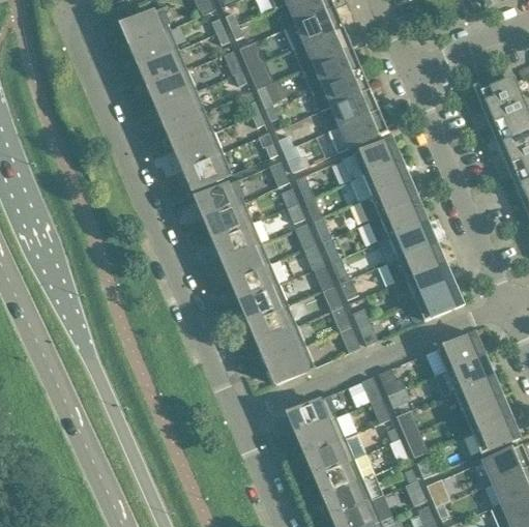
[(214,8),(210,0),(195,0),(202,13),(214,8)]
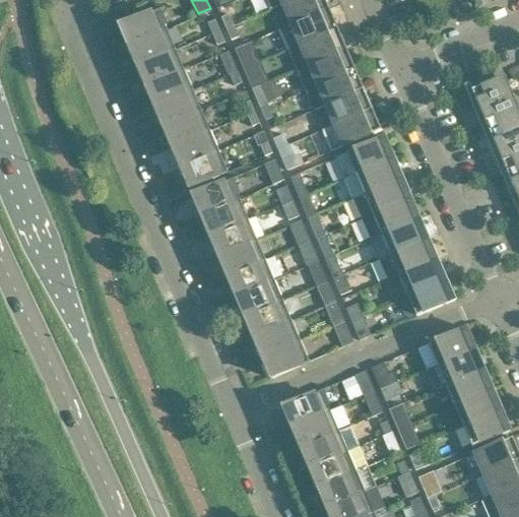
[(290,22),(328,7),(325,0),(288,0),(282,3),(290,22)]
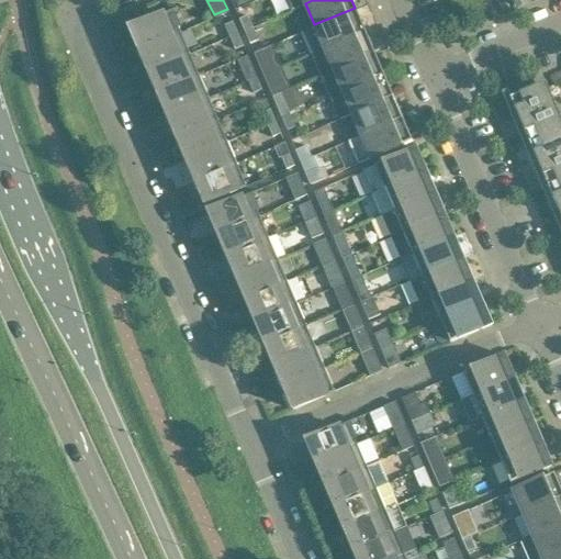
[(180,31),(170,8),(128,25),(138,48),(180,31)]
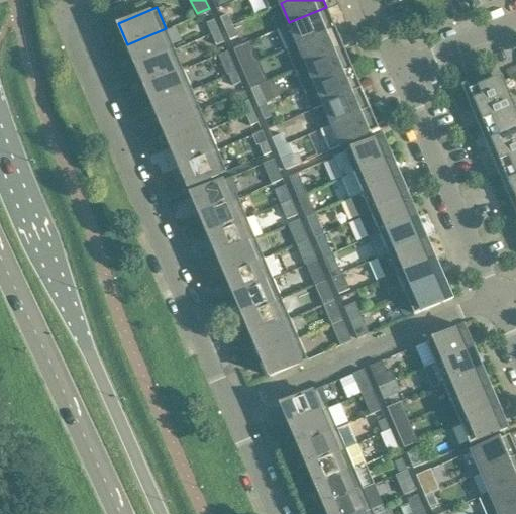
[(276,28),(285,48),(335,27),(326,7),(289,22),(276,28)]
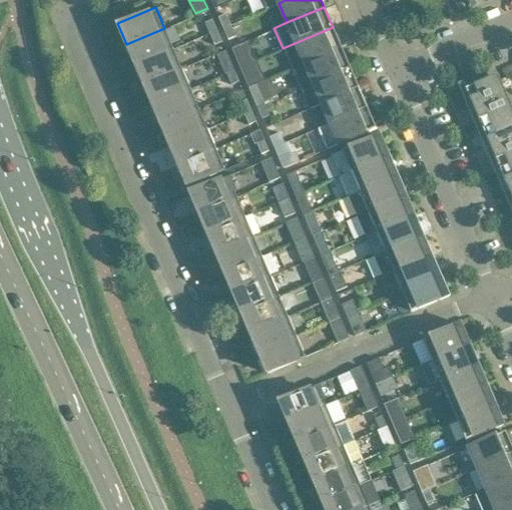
[(229,23),(224,12),(217,15),(222,27),(229,23)]
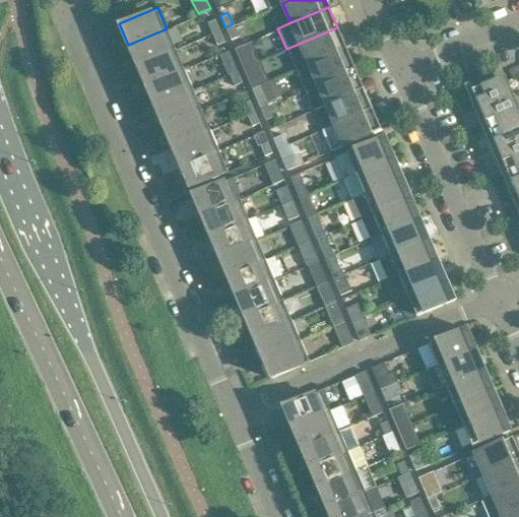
[(219,29),(214,18),(207,21),(211,33),(219,29)]
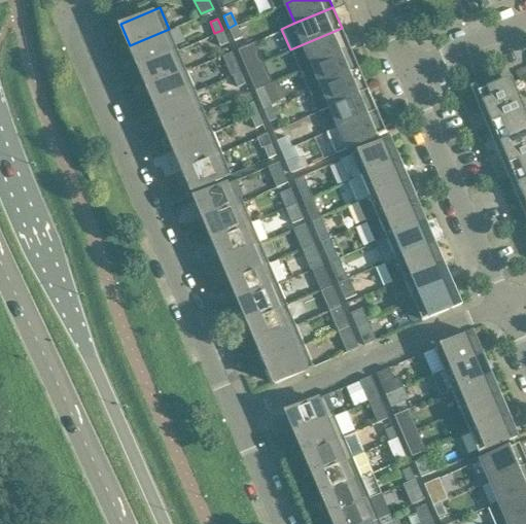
[(241,35),(236,24),(229,28),(233,39),(241,35)]
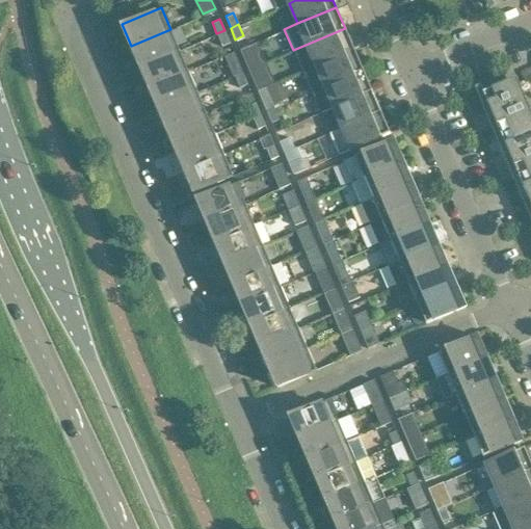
[(301,71),(353,48),(345,28),(293,50),(301,71)]
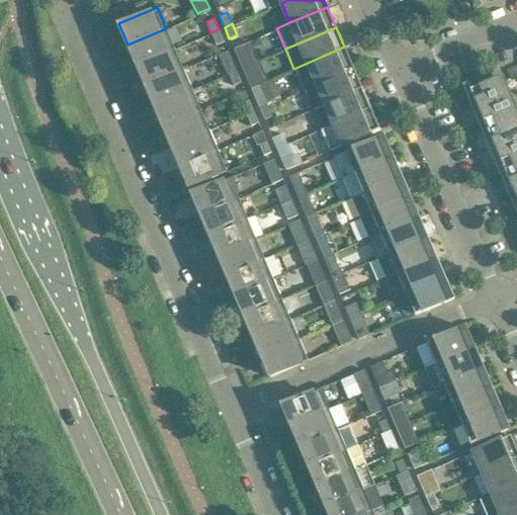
[(174,48),(166,28),(127,45),(136,65),(174,48)]
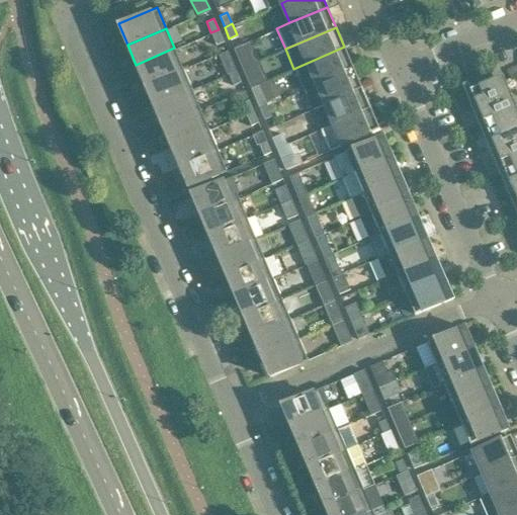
[(224,40),(219,29),(210,32),(216,44),(224,40)]
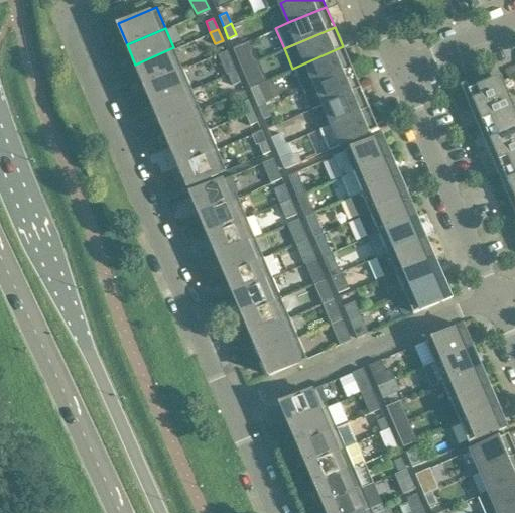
[(249,39),(232,47),(241,67),(252,62),(258,59),(249,39)]
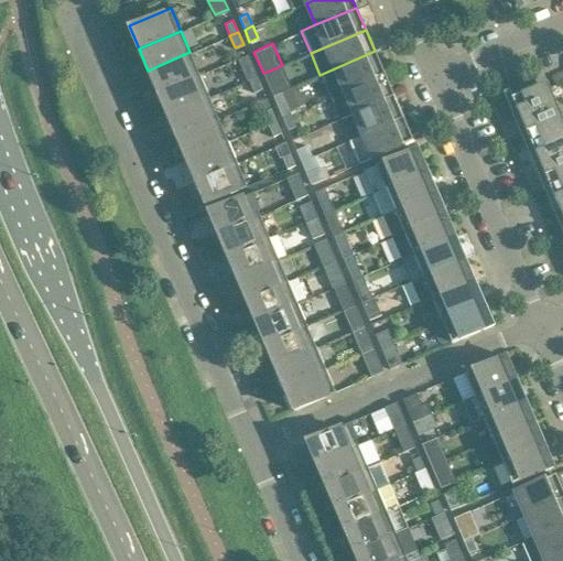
[(385,73),(375,51),(320,75),(329,97),(385,73)]
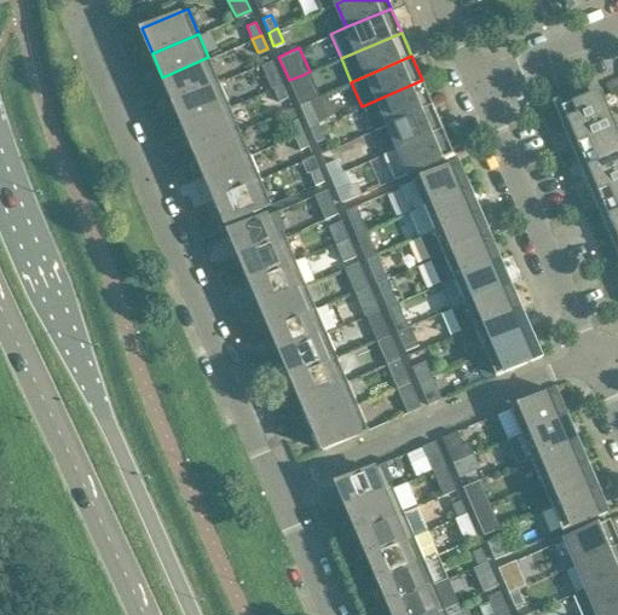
[(173,102),(219,81),(208,57),(162,77),(173,102)]
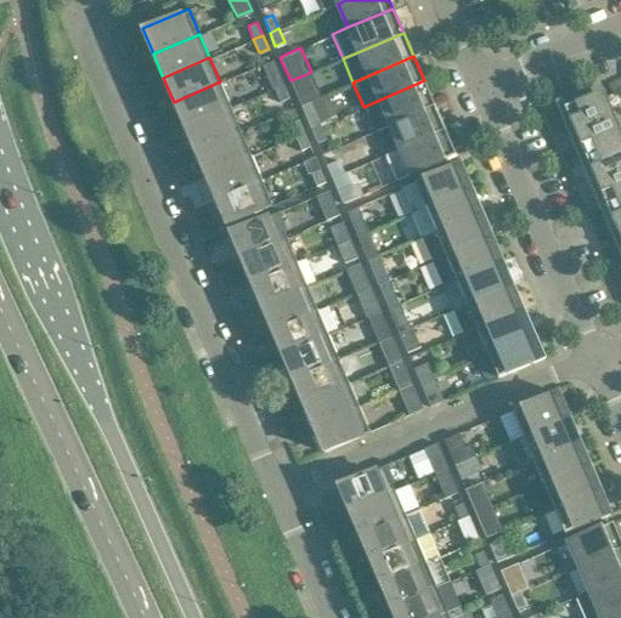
[(272,58),(264,63),(274,88),(283,83),(272,58)]
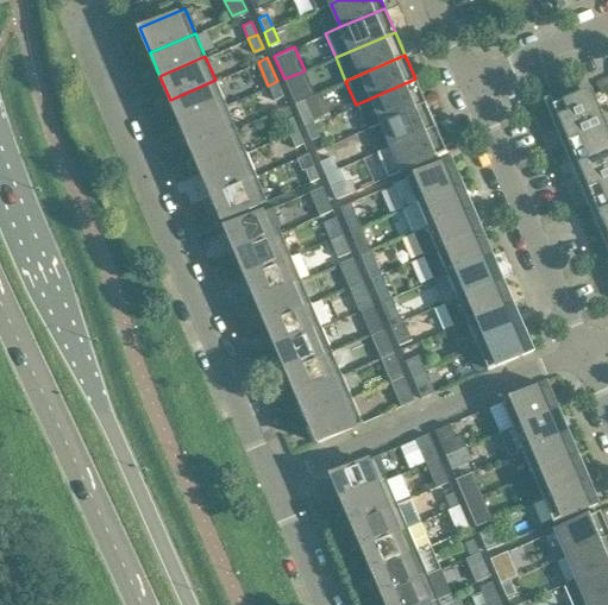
[(298,74),(284,79),(294,102),(307,96),(298,74)]
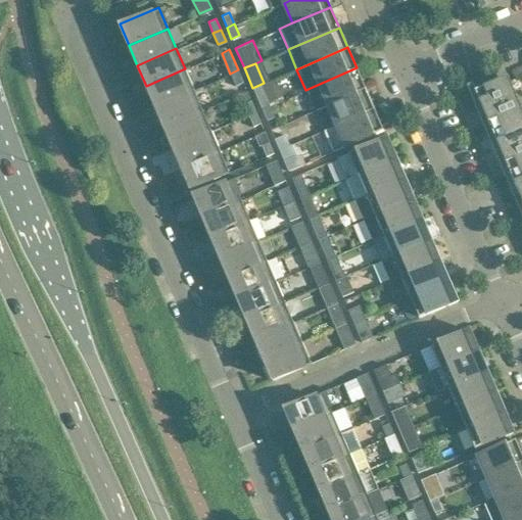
[(365,88),(357,67),(305,90),(314,110),(327,104),(365,88)]
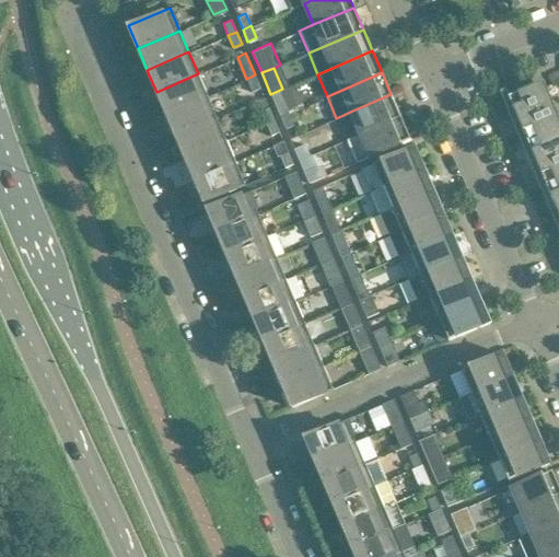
[(207,95),(198,73),(156,92),(165,114),(207,95)]
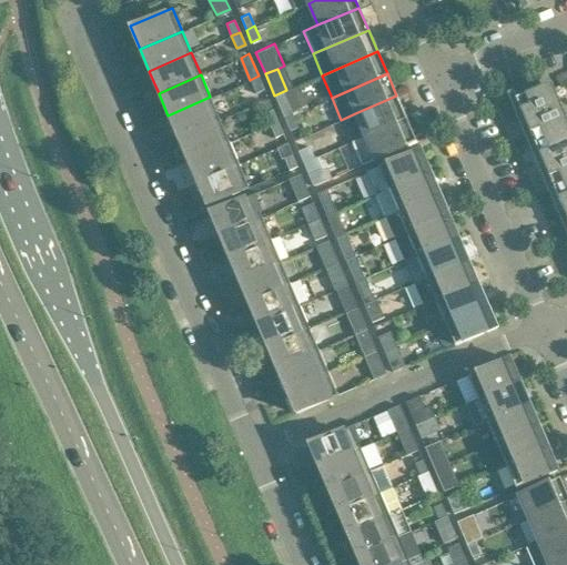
[(264,89),(259,76),(250,80),(255,92),(264,89)]
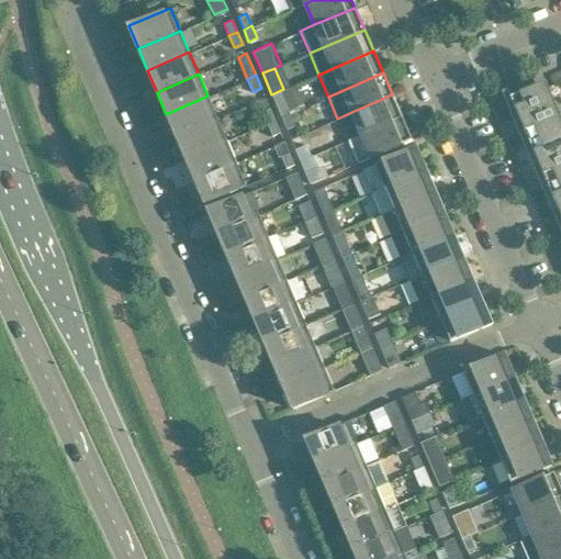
[(560,119),(547,86),(506,103),(503,93),(502,94),(560,233),(560,119)]
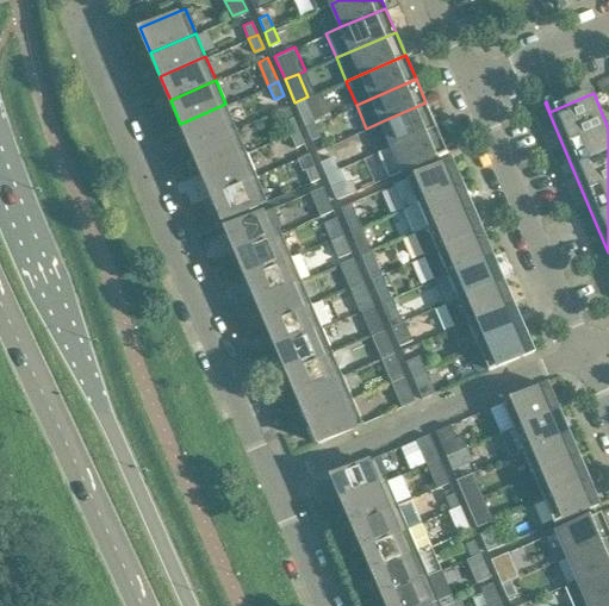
[(436,126),(426,102),(381,122),(392,145),(436,126)]
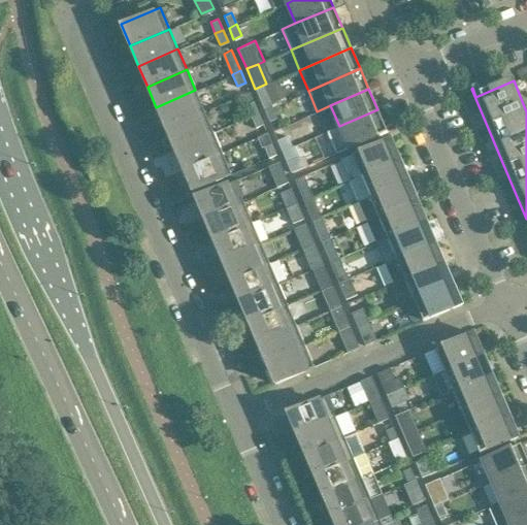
[(204,110),(195,90),(156,107),(165,128),(204,110)]
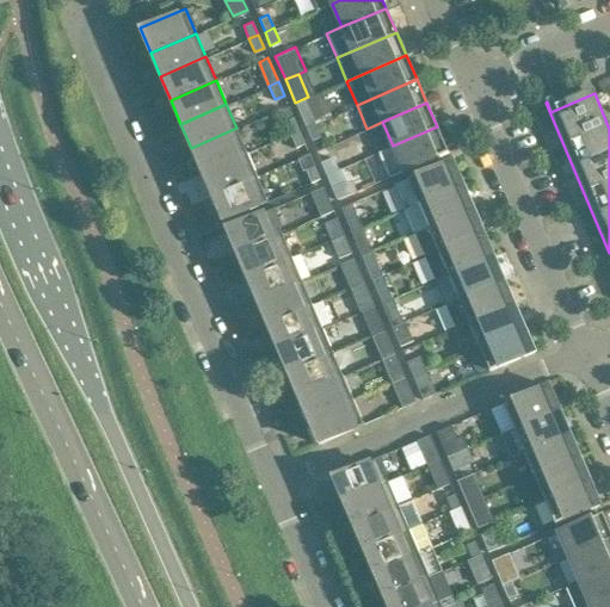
[(314,123),(308,110),(300,113),(306,127),(314,123)]
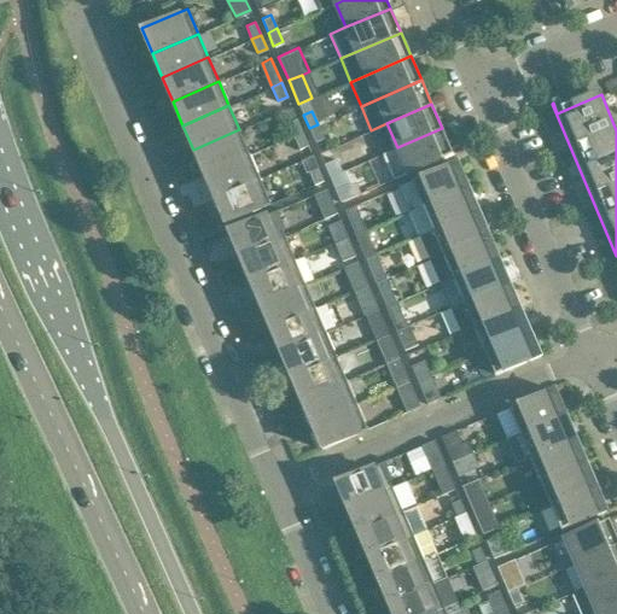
[(302,130),(296,117),(287,122),(292,134),(302,130)]
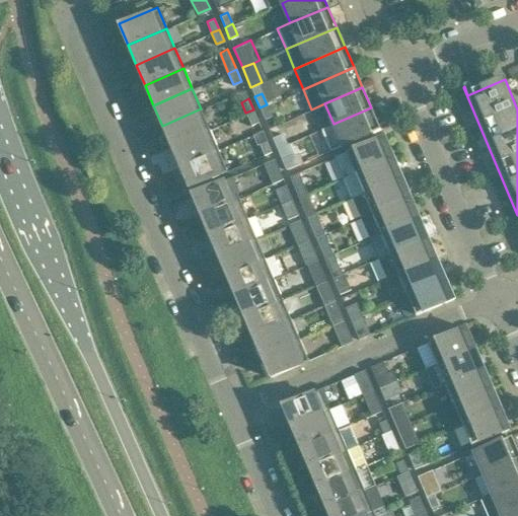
[(272,116),(267,104),(260,107),(264,119),(272,116)]
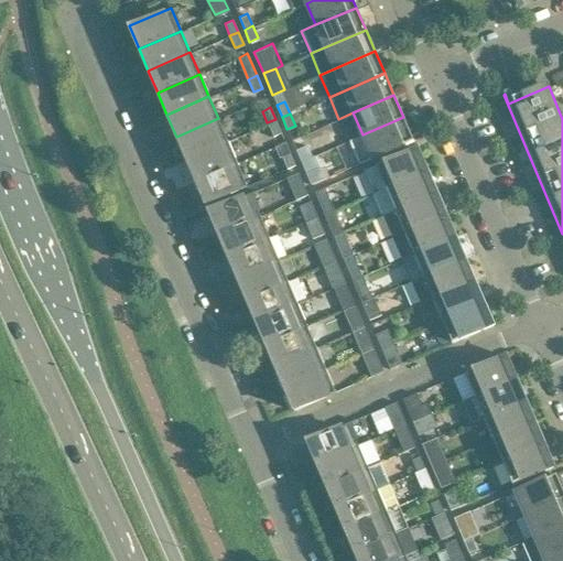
[(413,140),(403,117),(363,135),(349,140),(359,162),(413,140)]
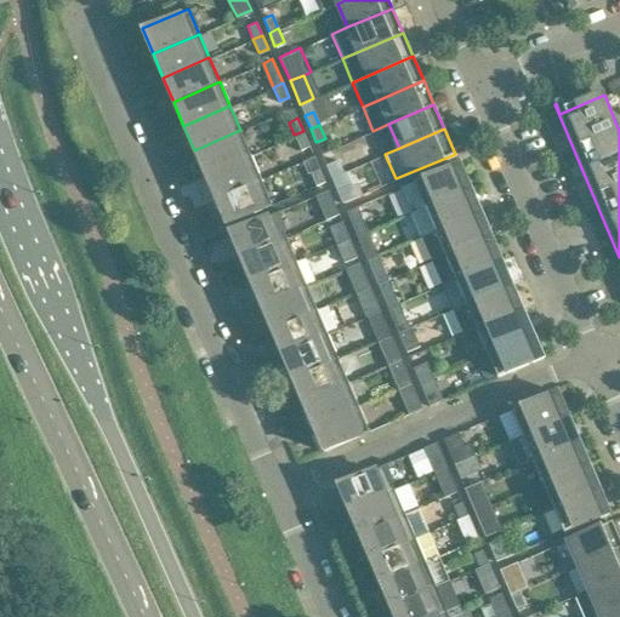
[(250,154),(240,130),(194,150),(204,173),(250,154)]
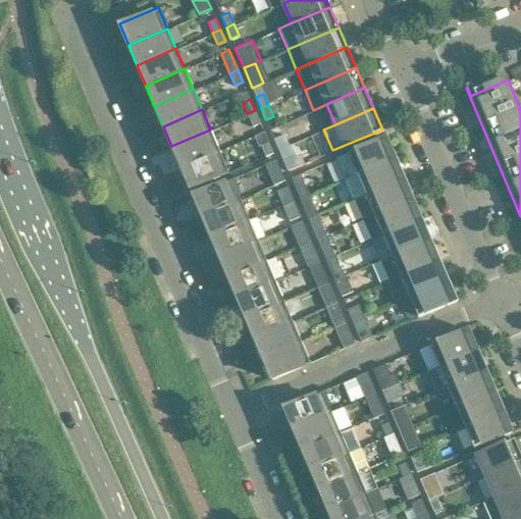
[(260,122),(255,110),(247,113),(252,125),(260,122)]
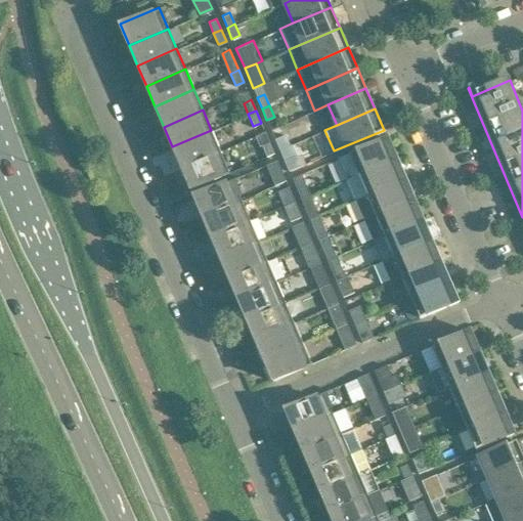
[(220,150),(211,130),(172,146),(181,167),(220,150)]
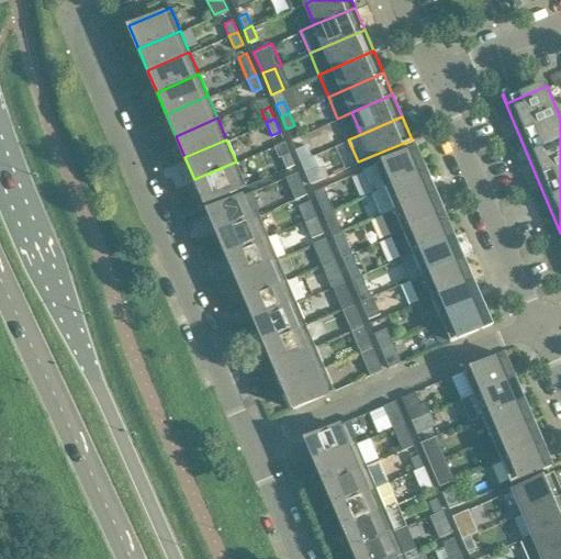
[(293,164),(284,141),(273,145),(278,156),(280,155),(285,167),(293,164)]
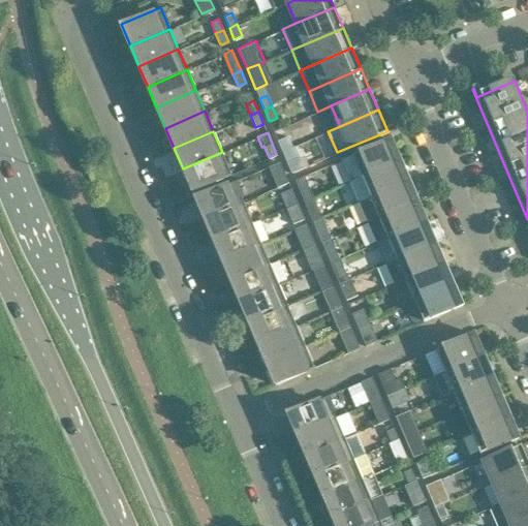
[(289,147),(284,135),(277,138),(282,151),(289,147)]
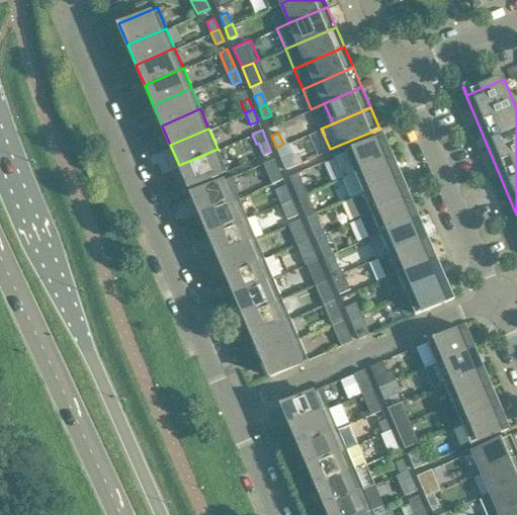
[(391,156),(381,135),(333,156),(342,177),(353,172),(391,156)]
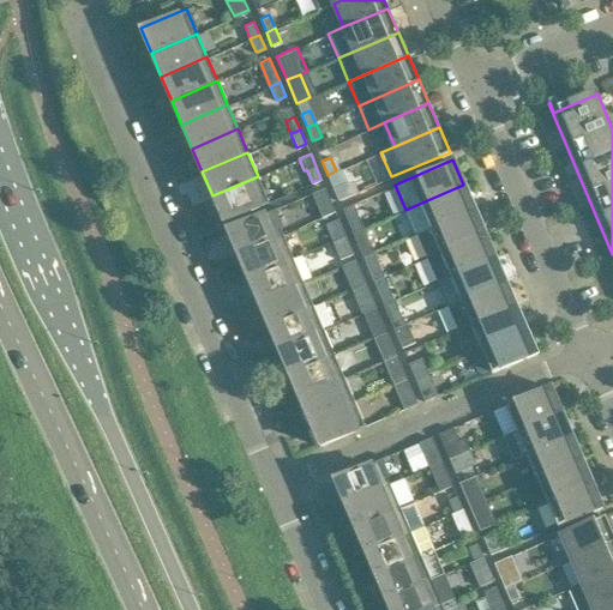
[(342,183),(336,170),(328,175),(332,188),(342,183)]
